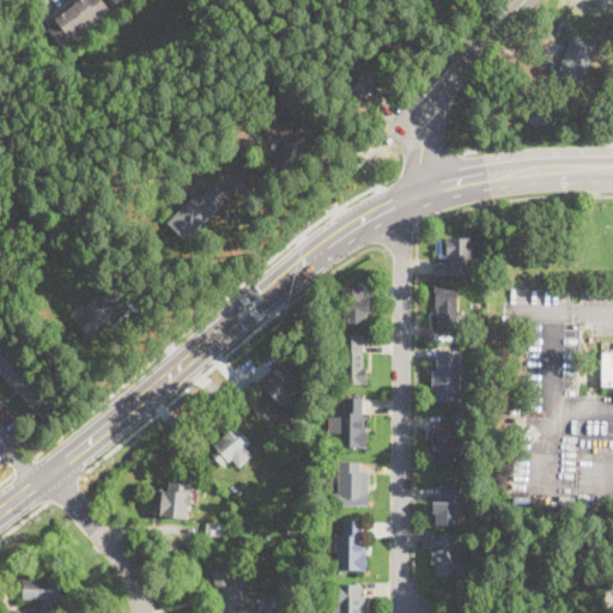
[(102,0),(109,8),(62,46),(47,26),(78,0),(102,0)]
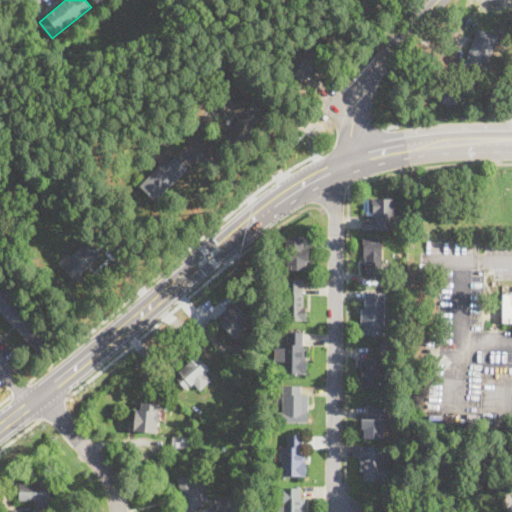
[(485,70),(464,62),(476,29),(497,37),(485,70)]
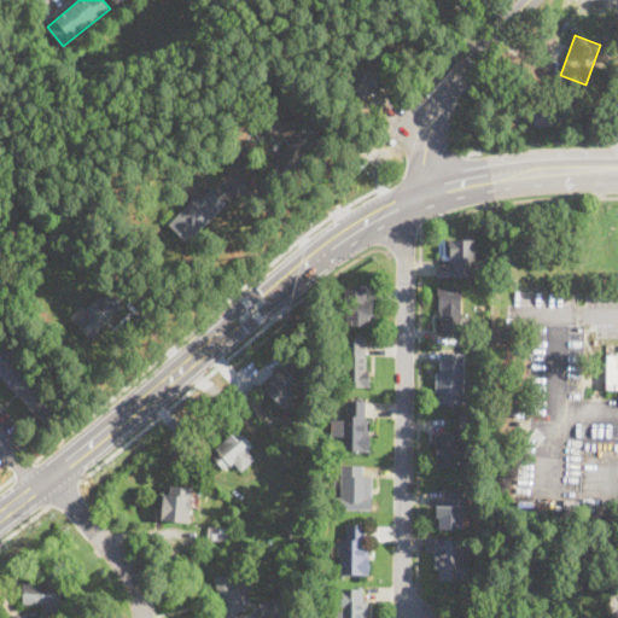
[(373,56),(390,71),(363,101),(345,83),(354,75),(351,71),(361,62),(365,65),(373,56)]
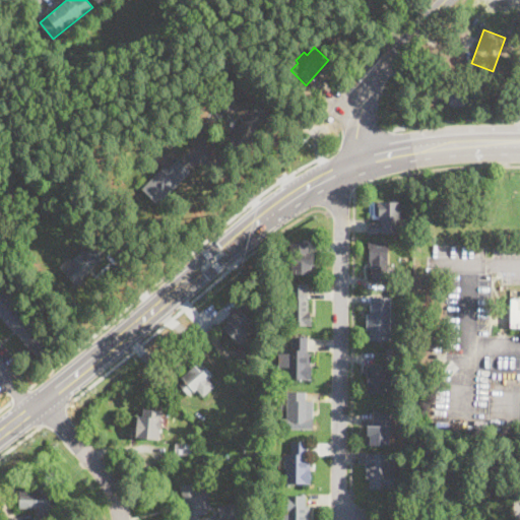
[(257,92),(250,100),(239,89),(246,81),(257,92)]
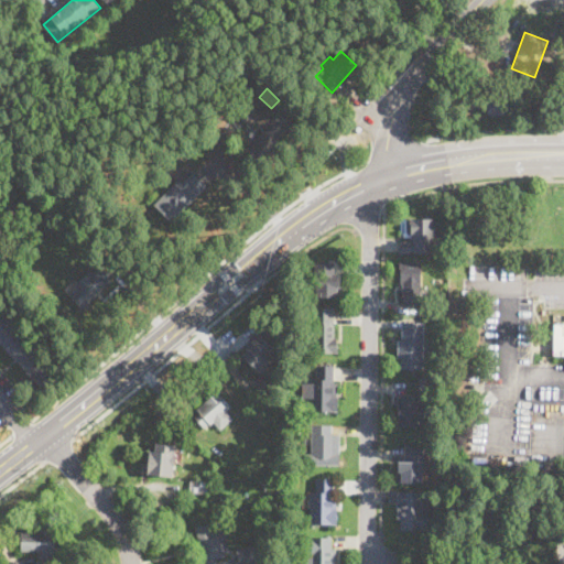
[(182,112),(172,117),(165,105),(174,99),(182,112)]
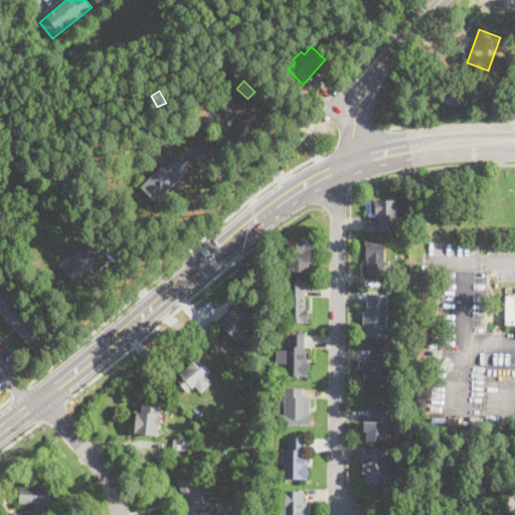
[(501,96),(500,110),(487,109),(488,95),(501,96)]
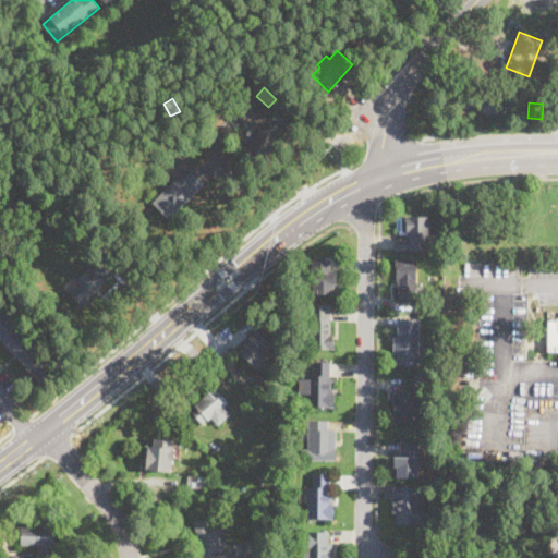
[(290,125),(255,164),(241,150),(275,112),(290,125)]
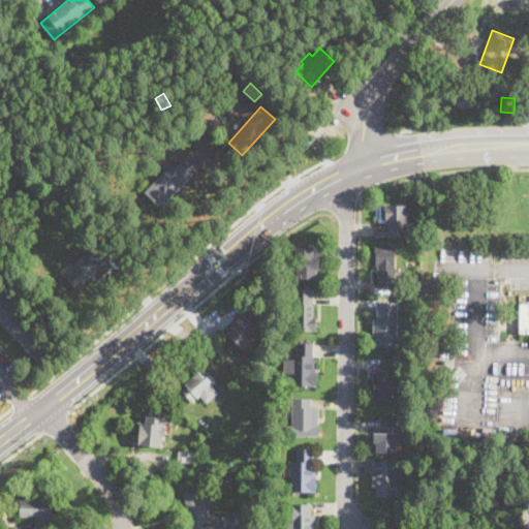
[(159,211),(144,193),(181,161),(196,179),(159,211)]
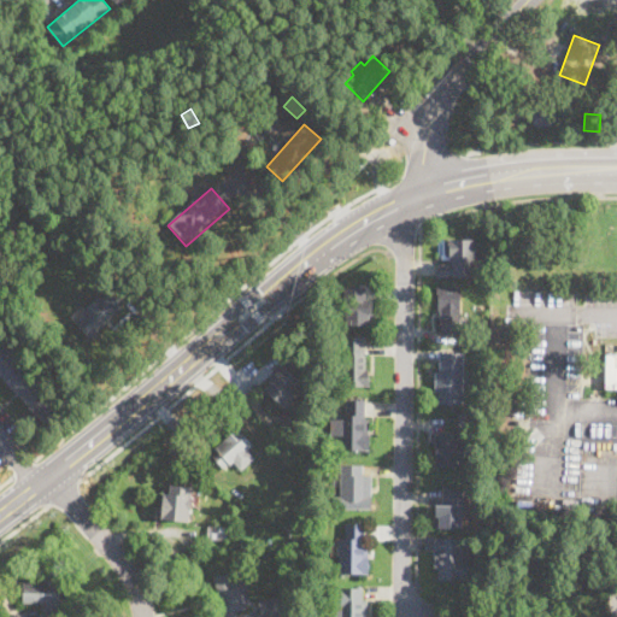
[(475,268),(477,268),(476,277),(438,276),(438,264),(450,265),(451,246),(450,246),(450,240),(476,240),(475,268)]
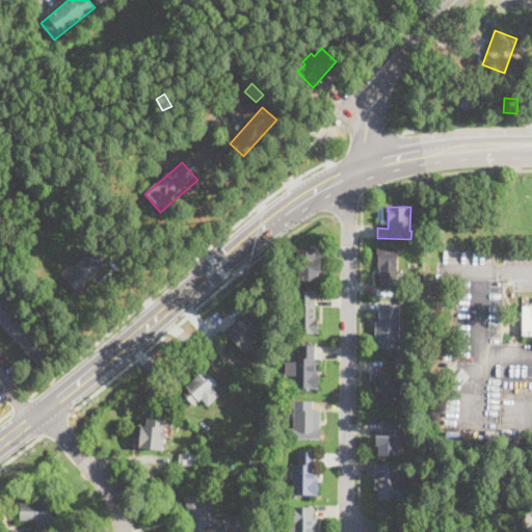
[(314,247),(315,261),(321,261),(321,281),(295,281),(295,247),(314,247)]
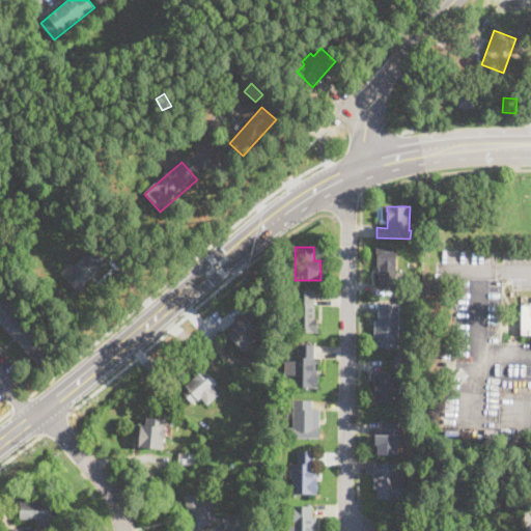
[(396,287),(379,287),(379,268),(376,267),(376,248),(396,248),(396,287)]
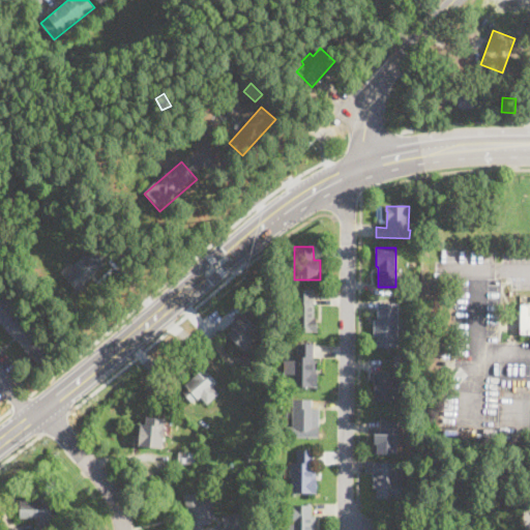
[(93,252),(106,265),(78,292),(64,277),(74,268),(72,266),(84,255),(87,258),(93,252)]
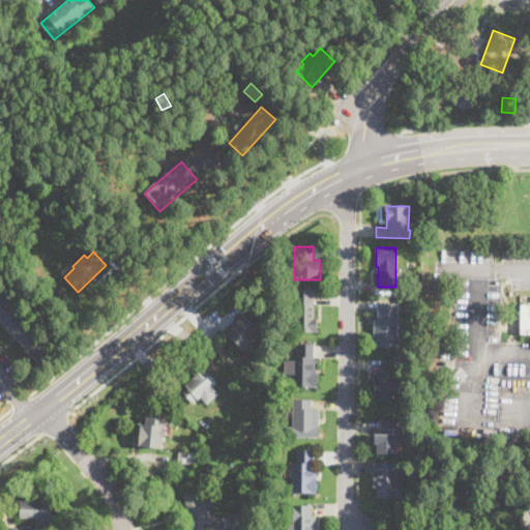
[(311,285),(311,290),(314,290),(314,318),(317,318),(317,333),(294,333),(295,289),(302,290),(302,285),(311,285)]
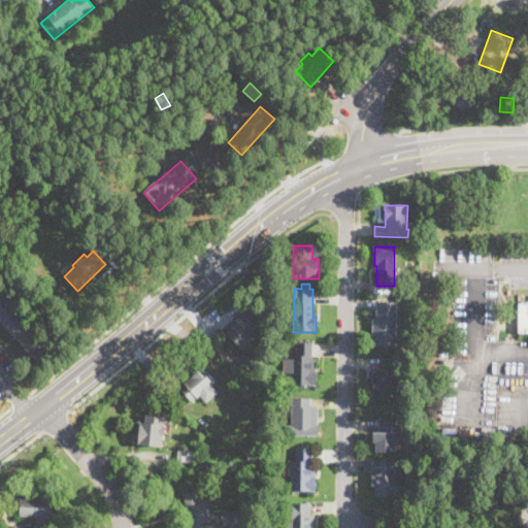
[(527,333),(518,333),(520,302),(527,302),(527,333)]
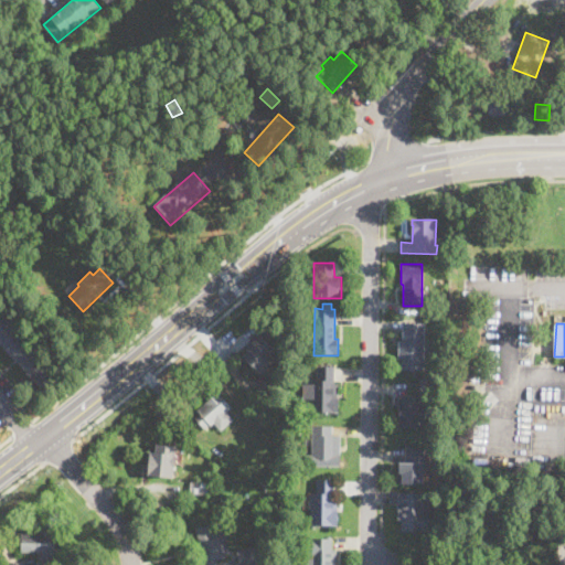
[(424,370),(403,370),(403,360),(400,360),(400,341),(403,341),(403,332),(425,332),(424,370)]
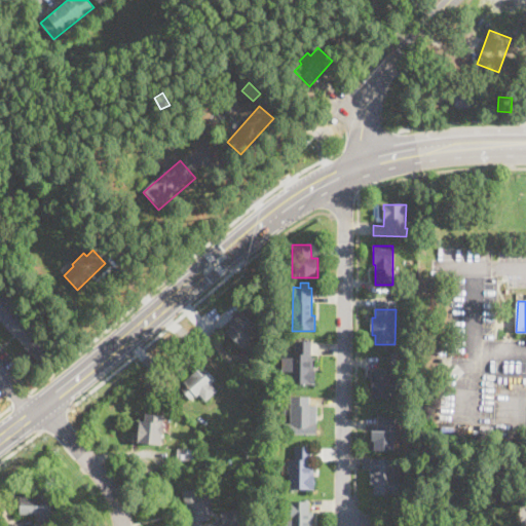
[(240,346),(225,330),(229,326),(228,325),(242,311),(259,330),(240,346)]
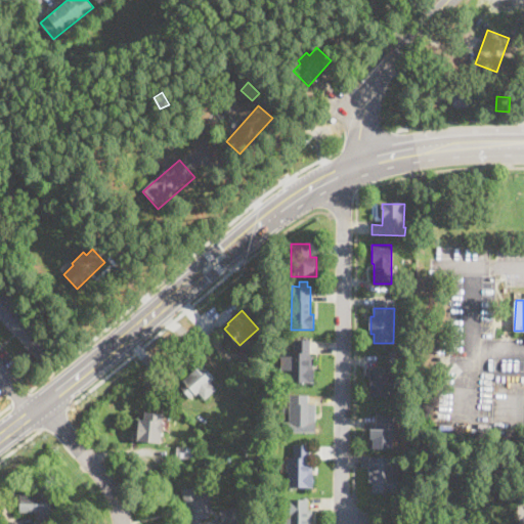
[(310,357),(315,357),(314,382),(289,382),(290,353),(295,353),(296,340),(311,340),(310,357)]
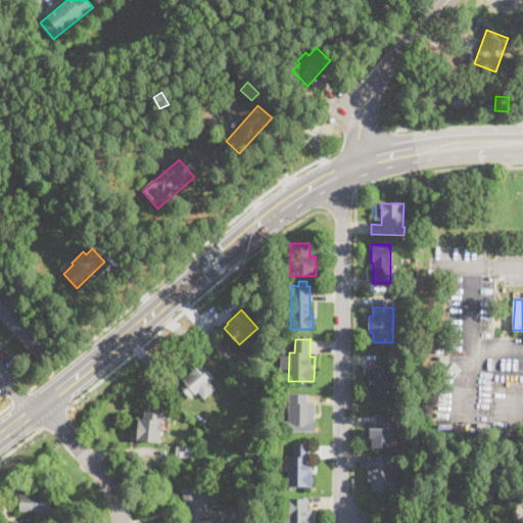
[(216,389),(204,399),(199,392),(195,395),(193,393),(189,397),(181,387),(186,383),(183,379),(194,370),(191,367),(199,361),(214,377),(209,381),(216,389)]
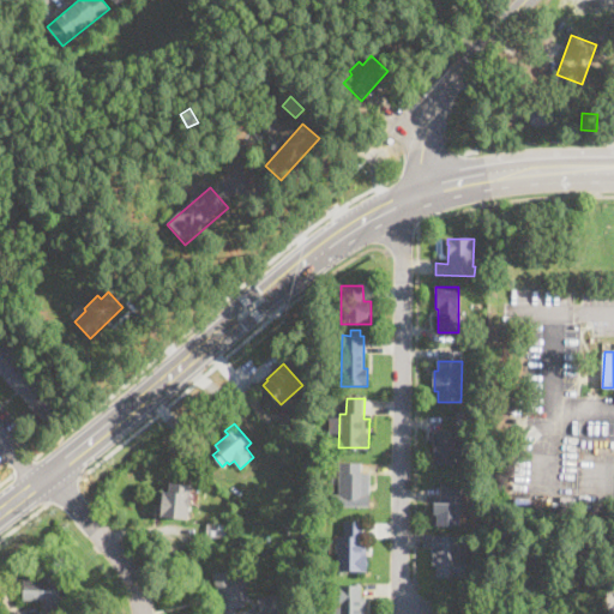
[(464,443),(464,453),(459,453),(458,463),(434,462),(434,455),(432,455),(433,432),(459,433),(459,443),(464,443)]
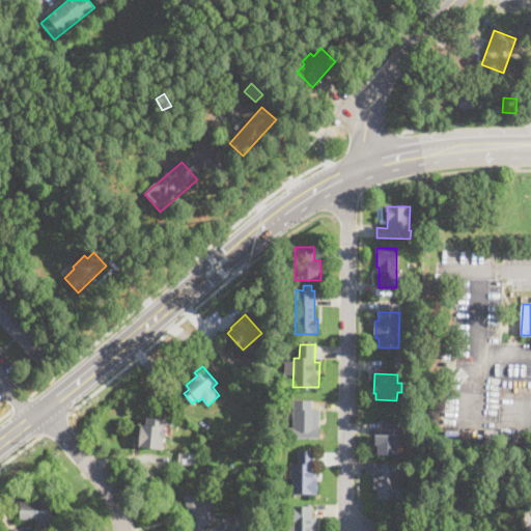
[(312,401),(312,410),(319,410),(319,438),(284,438),(284,427),(294,427),(294,401),(312,401)]
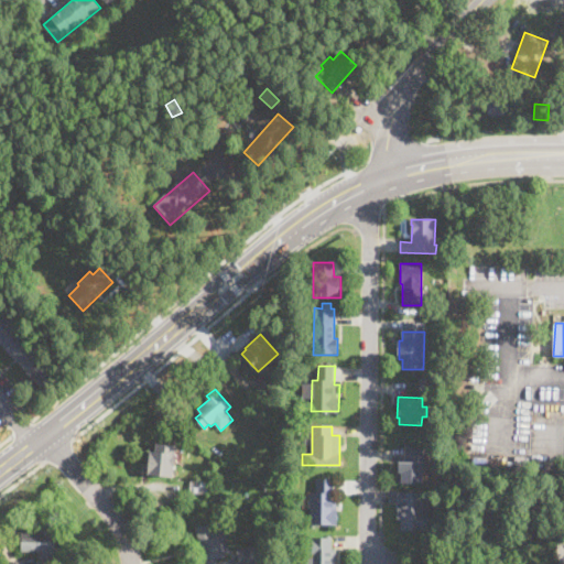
[(173,476),(148,474),(150,451),(154,452),(155,443),(176,445),(173,476)]
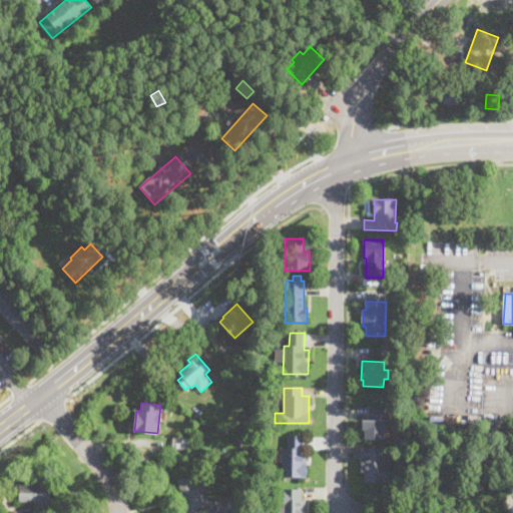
[(386,408),(385,421),(388,422),(387,441),(361,440),(362,421),(368,421),(369,408),(386,408)]
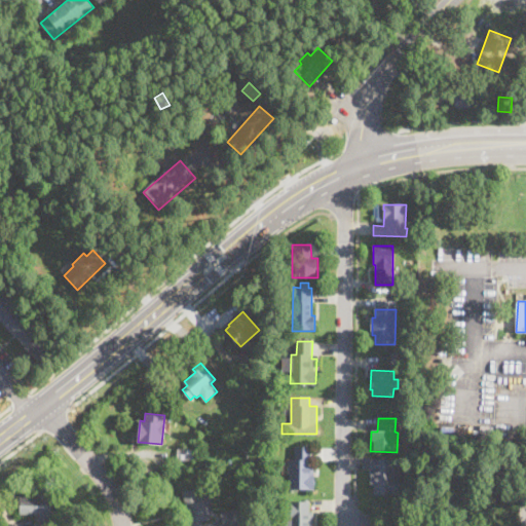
[(311,444),(311,464),(314,464),(314,490),(290,489),(290,459),(295,459),(295,447),(305,447),(305,444),(311,444)]
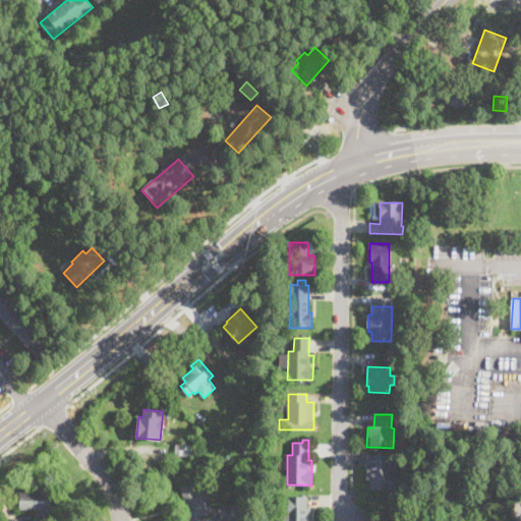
[(198,447),(197,457),(175,455),(176,445),(198,447)]
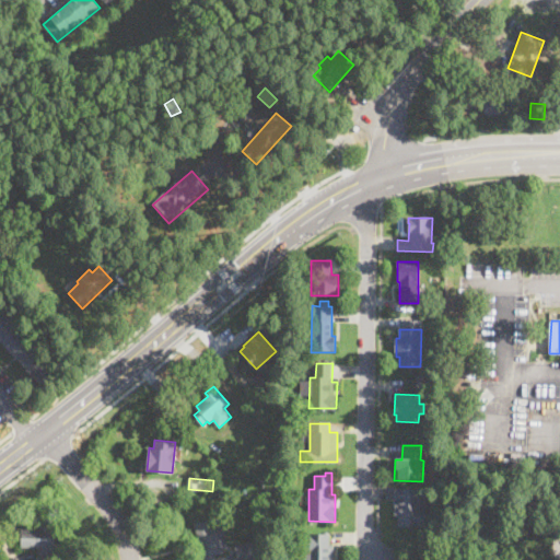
[(424,490),(424,526),(398,526),(398,515),(395,515),(395,490),(424,490)]
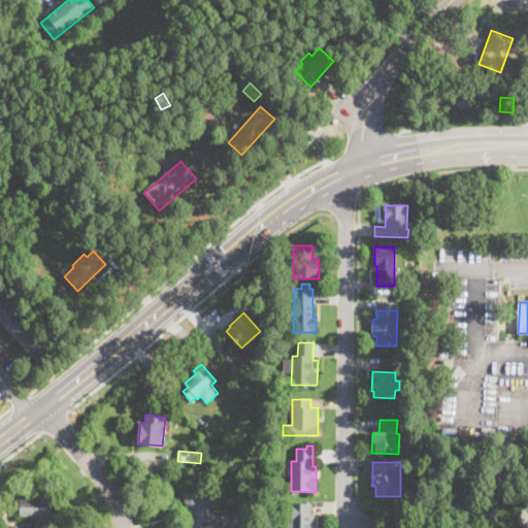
[(195,491),(197,498),(203,496),(208,509),(212,507),(213,514),(210,515),(212,521),(193,527),(183,495),(195,491)]
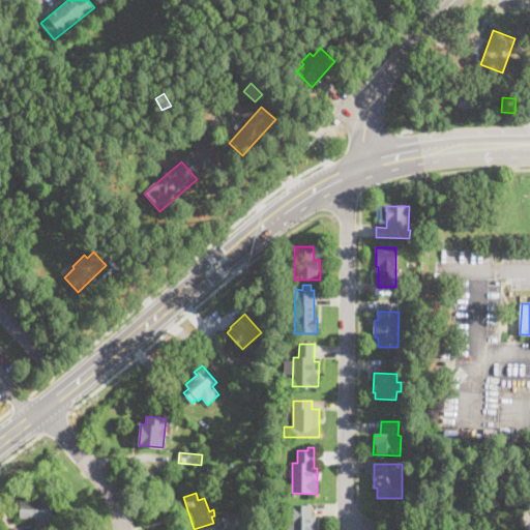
[(57,514),(51,514),(50,519),(20,518),(20,501),(39,501),(39,498),(47,498),(47,500),(57,500),(57,514)]
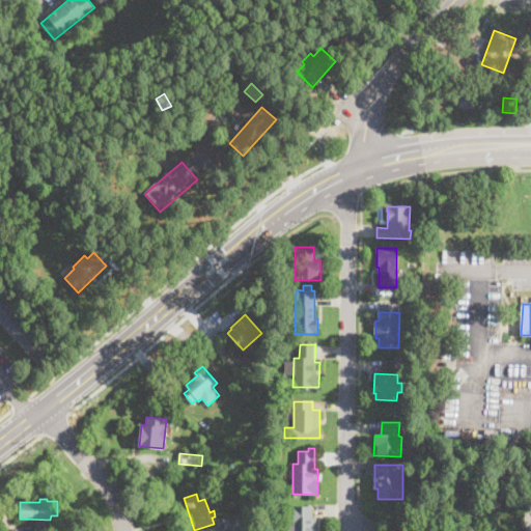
[(316,530),(288,530),(288,506),(313,506),(313,518),(316,518),(316,530)]
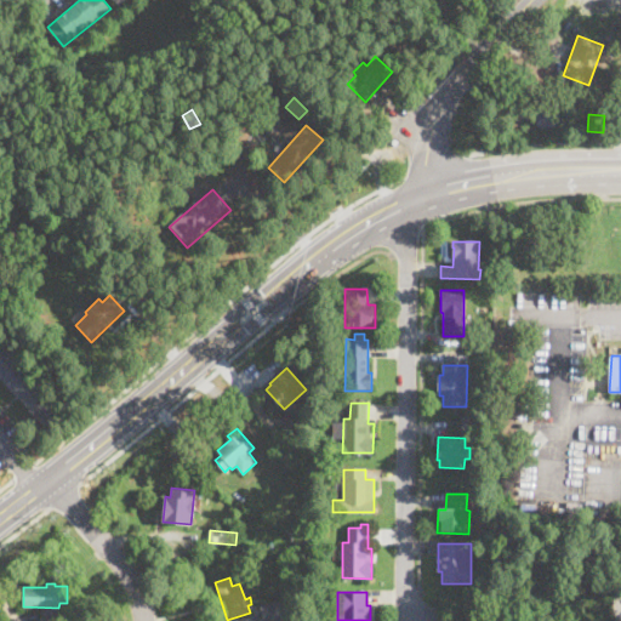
[(274,620),(263,620),(260,604),(284,598),(289,617),(274,620)]
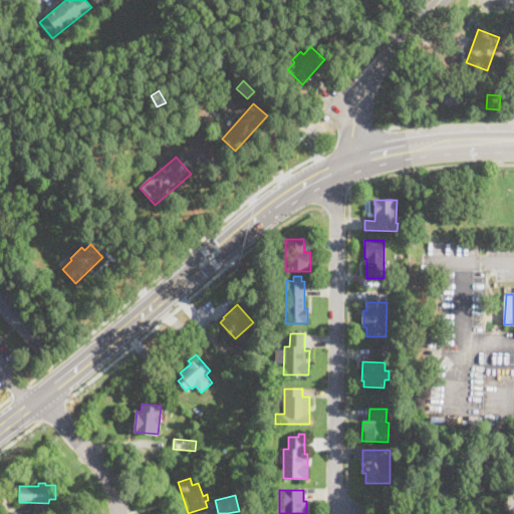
[(262,513),(256,513),(249,513),(248,498),(260,497),(262,513)]
